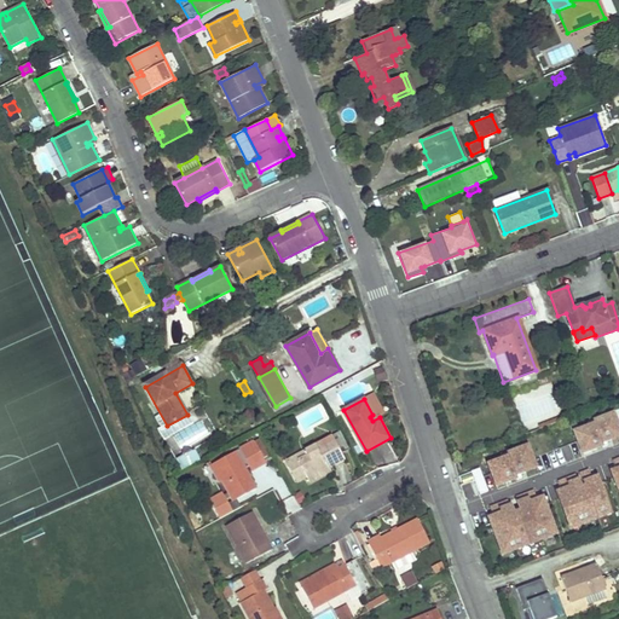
[(601,422),(577,431),(585,453),(611,444),(609,440),(618,437),(618,418),(615,408),(599,414),(601,422)]
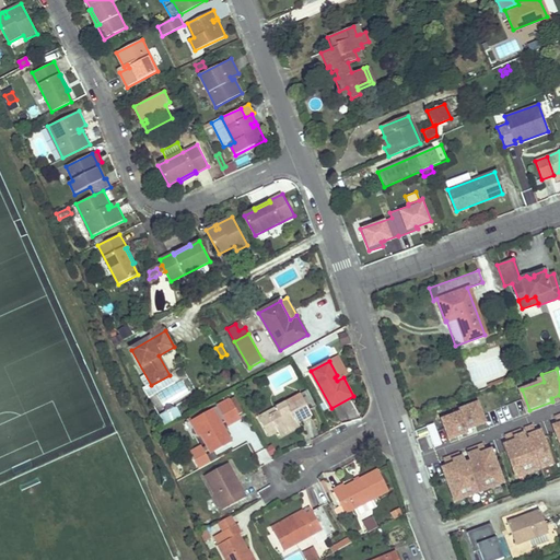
[(487,388),(508,381),(506,377),(486,385),(487,388)]
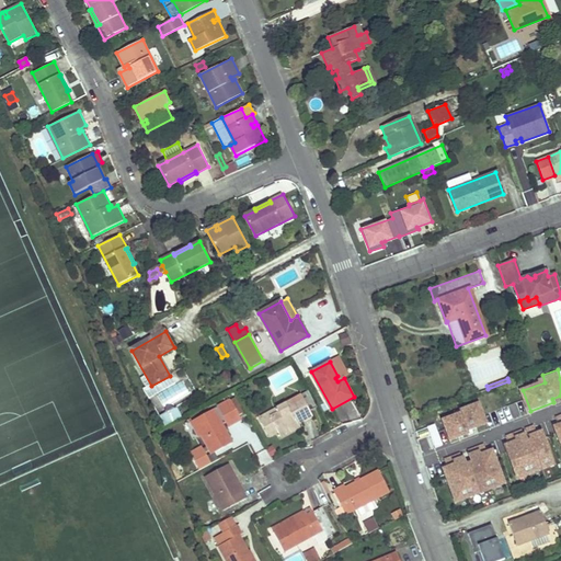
[(313,400),(309,391),(301,396),(276,409),(278,413),(271,416),(279,432),(282,436),(295,430),(293,426),(299,422),(312,415),(309,409),(306,404),(313,400)]
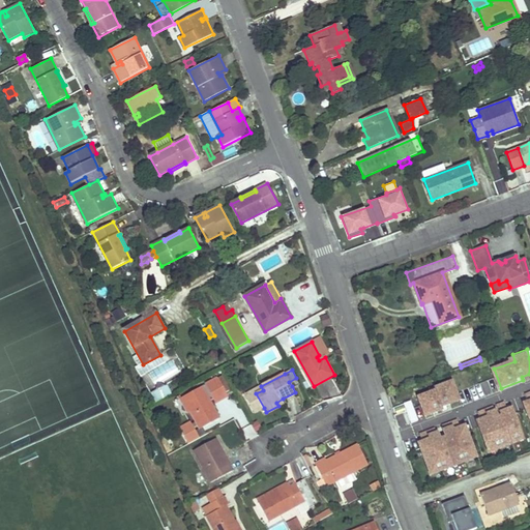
[(221,376),(217,378),(226,392),(229,390),(221,376)]
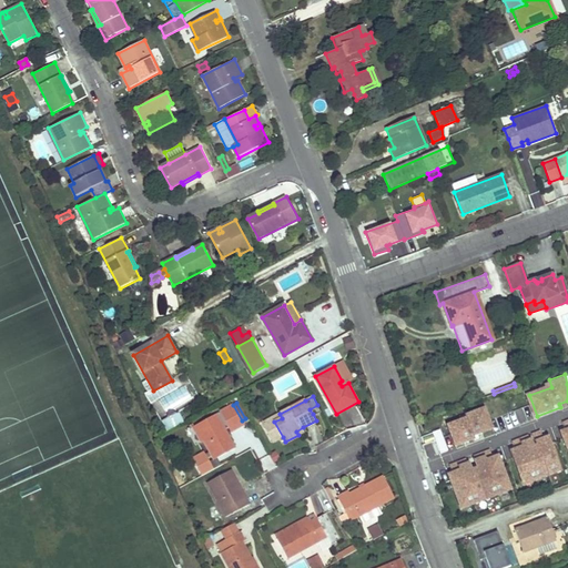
[(233,405),(215,415),(217,417),(198,428),(205,440),(211,452),(193,462),(202,476),(221,466),(216,458),(235,448),(224,429),(229,428),(242,421),(233,405)]
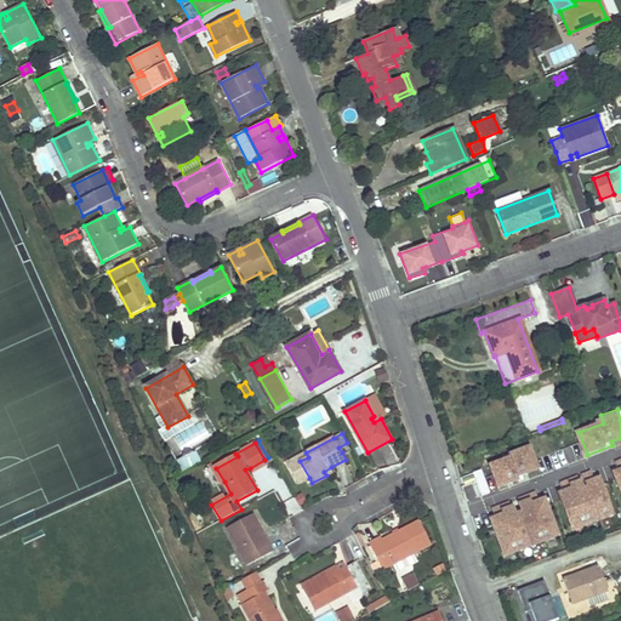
[(351,448),(347,443),(339,448),(342,453),(351,448)]
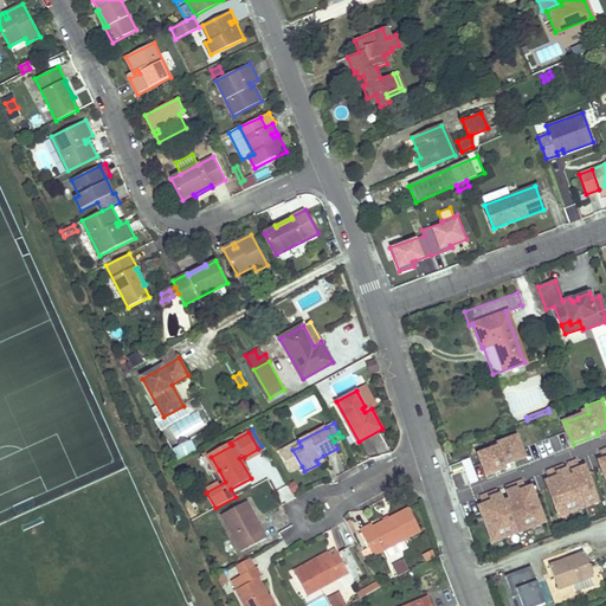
[(503,445),(478,455),(487,477),(513,468),(510,464),(526,458),(516,432),(501,437),(503,445)]
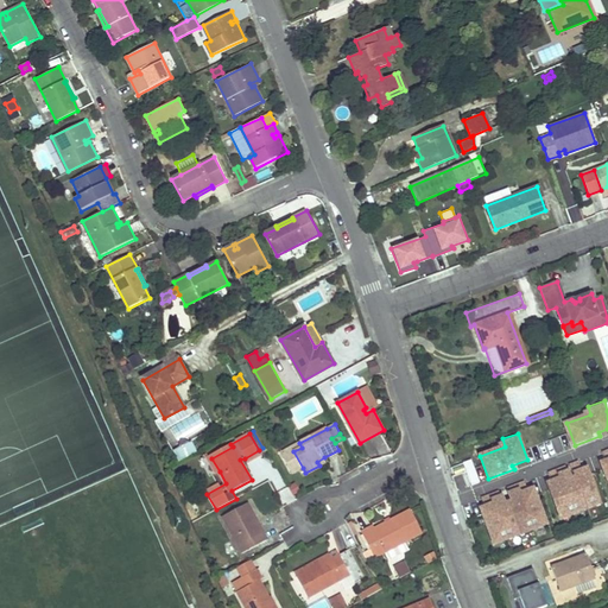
[(182,447),(185,457),(195,454),(191,443),(182,447)]
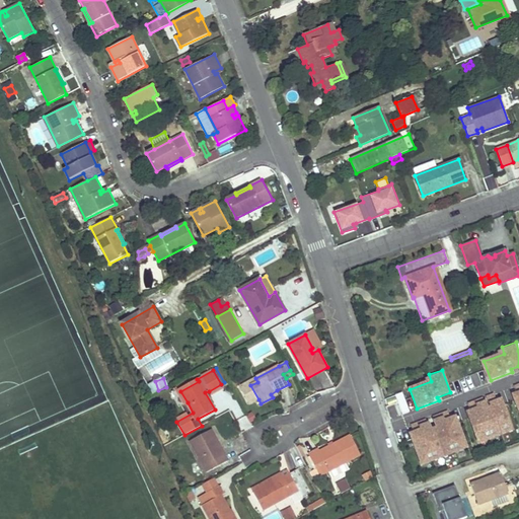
[(197,379),(176,390),(183,403),(188,402),(180,391),(199,381),(197,379)]
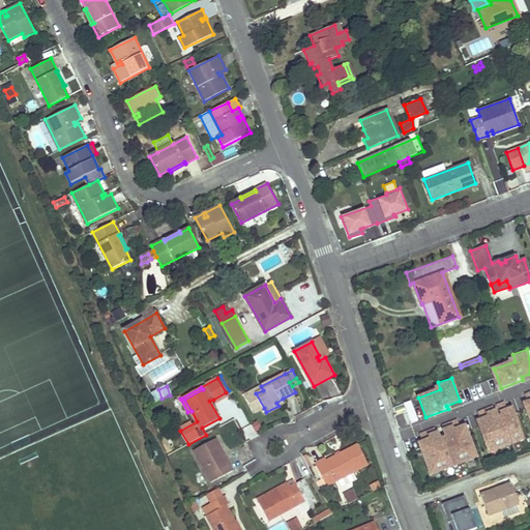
[(256,393),(254,390),(245,394),(255,412),(264,408),(256,393)]
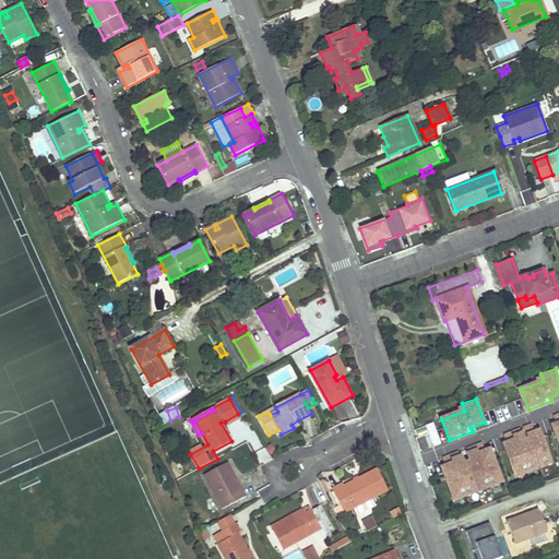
[(238,414),(225,421),(227,426),(240,418),(238,414)]
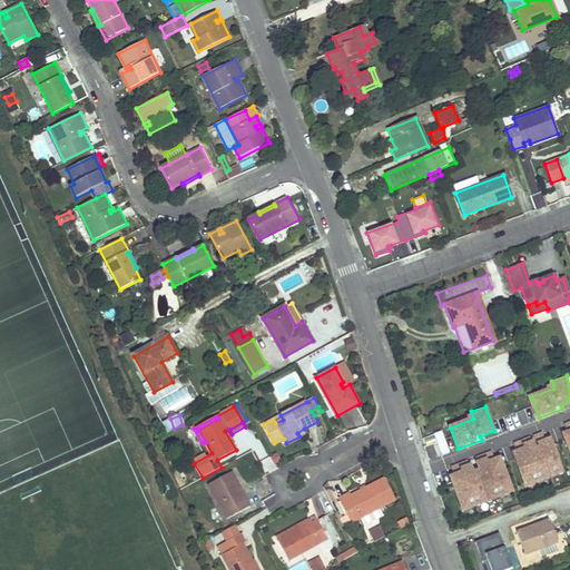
[(432,435),(440,457),(449,453),(441,432),(432,435)]
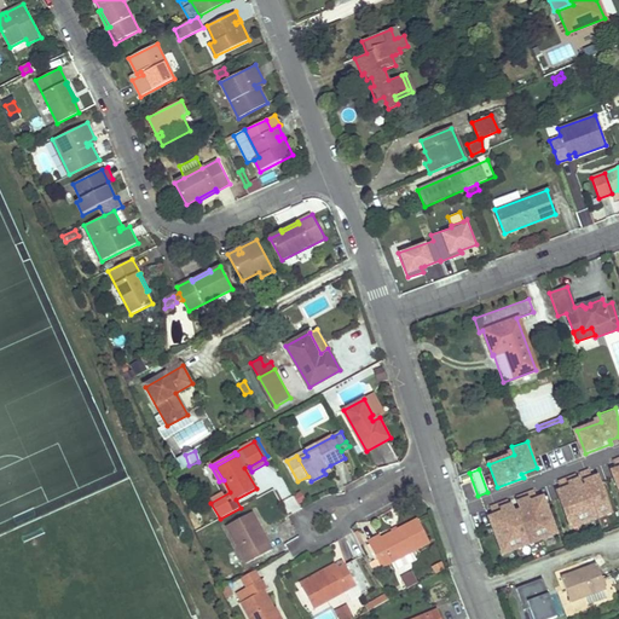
[(601,473),(560,487),(572,524),(614,509),(601,473)]
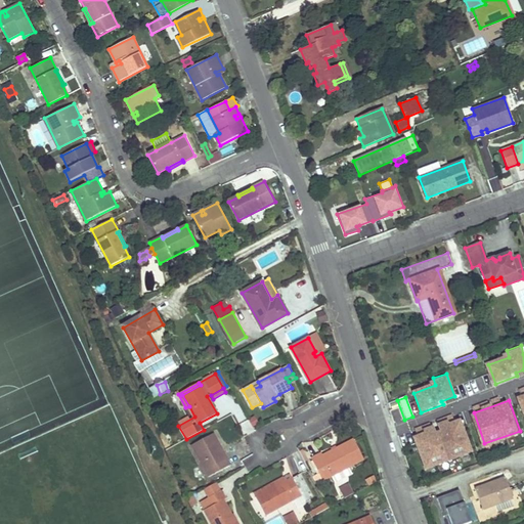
[(462,421),(413,438),(425,469),(473,451),(462,421)]
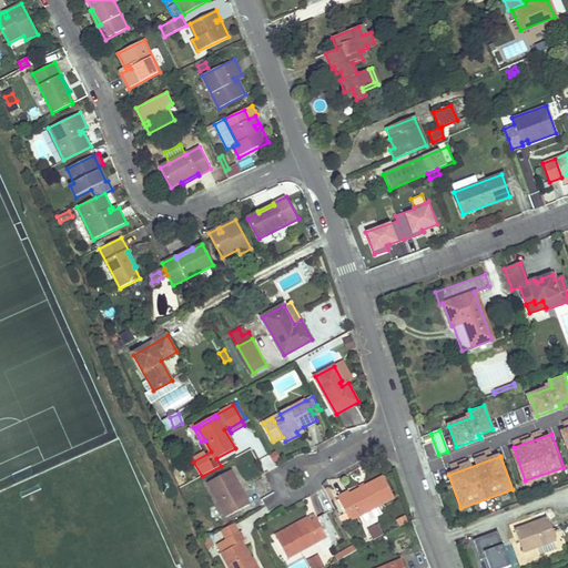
[(232,470),(227,472),(233,480),(231,480),(236,489),(241,487),(232,470)]
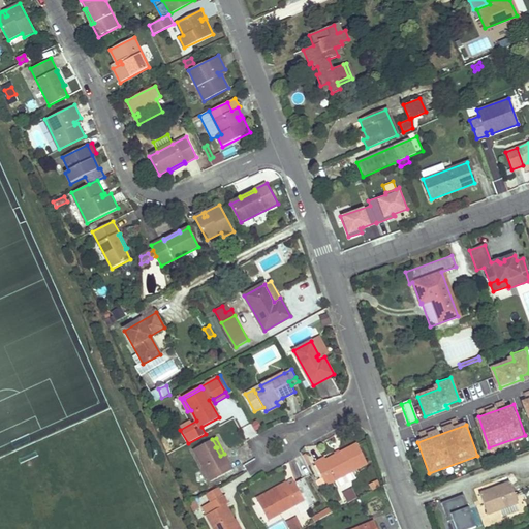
[(212,439),(193,449),(211,481),(232,469),(224,454),(220,456),(215,447),(217,447),(212,439)]
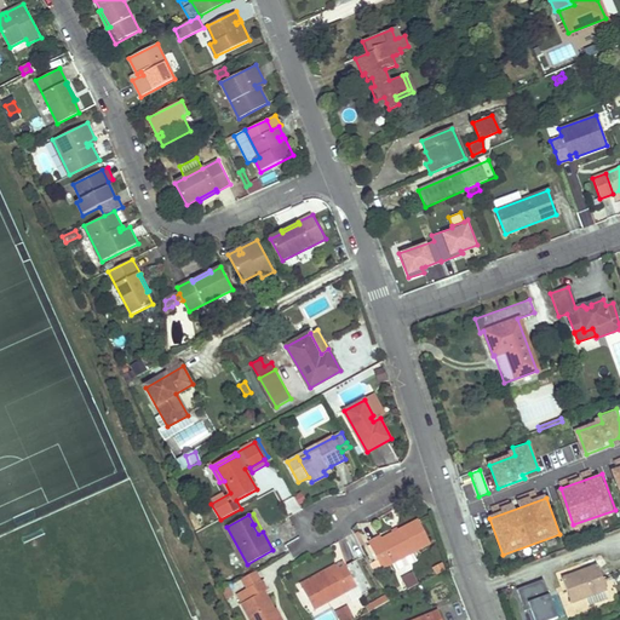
[(382,534),(371,540),(380,560),(375,562),(371,564),(375,573),(394,562),(413,551),(430,543),(418,520),(383,538),(382,534)]
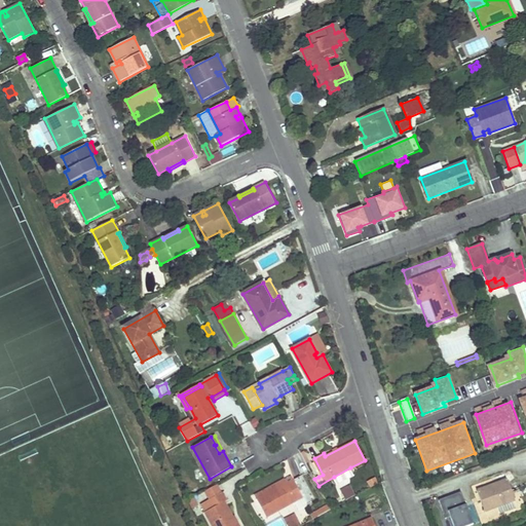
[(318,477),(323,475),(314,458),(310,461),(318,477)]
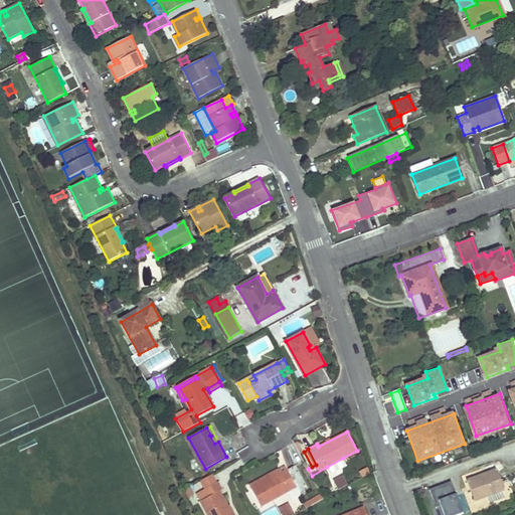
[(343,458),(327,467),(331,474),(347,465),(343,458)]
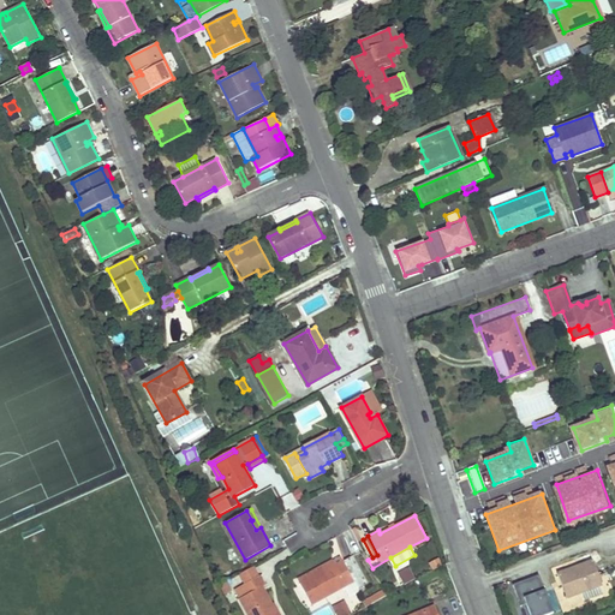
[(335,566),(300,585),(312,605),(345,587),(354,581),(359,591),(370,585),(353,556),(344,562),(336,566),(335,566)]
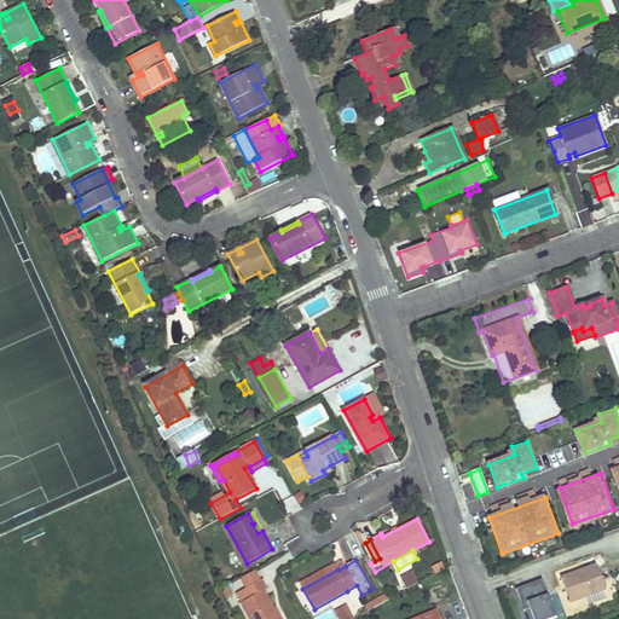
[(335,565),(300,583),(302,589),(337,570),(339,570),(346,566),(342,561),(335,565)]
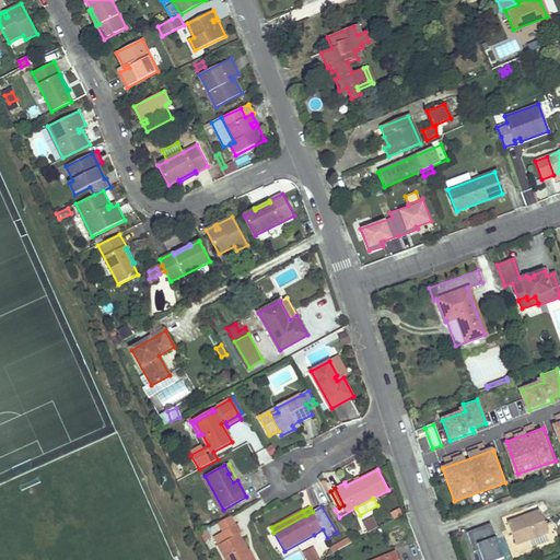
[(400,509),(392,513),(395,521),(404,515),(400,509)]
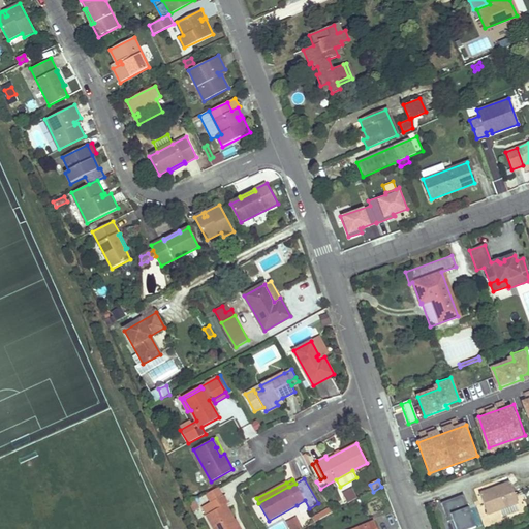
[(517,502),(508,481),(478,493),(487,515),(499,509),(501,515),(517,509),(515,504),(517,502)]
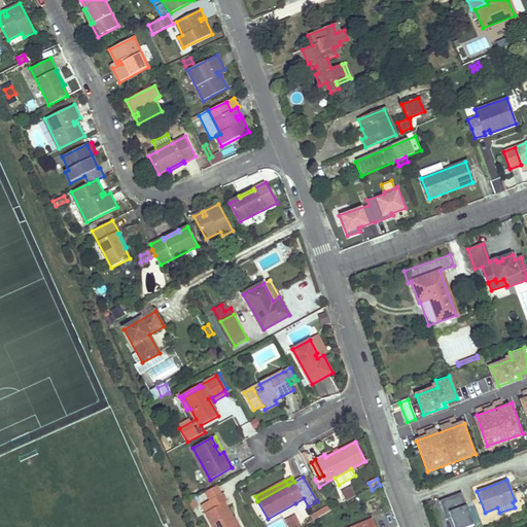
[(356,497),(351,487),(342,492),(347,501),(356,497)]
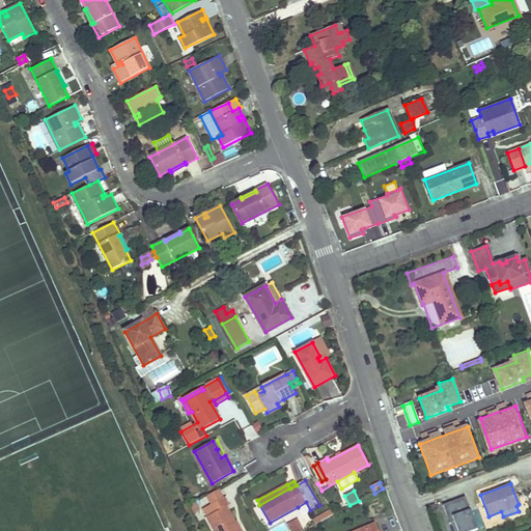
[(224,498),(208,505),(213,513),(206,518),(214,530),(239,530),(226,507),(228,506),(224,498)]
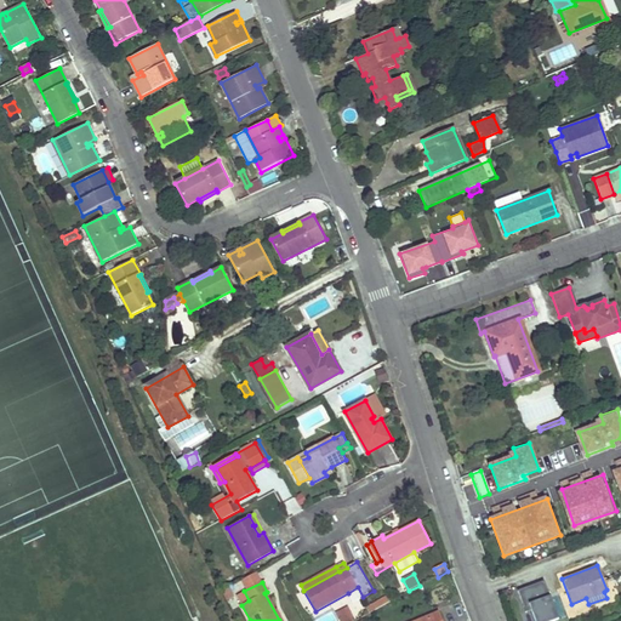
[(545,582),(517,593),(525,614),(530,613),(534,620),(556,620),(559,620),(552,604),(545,582)]
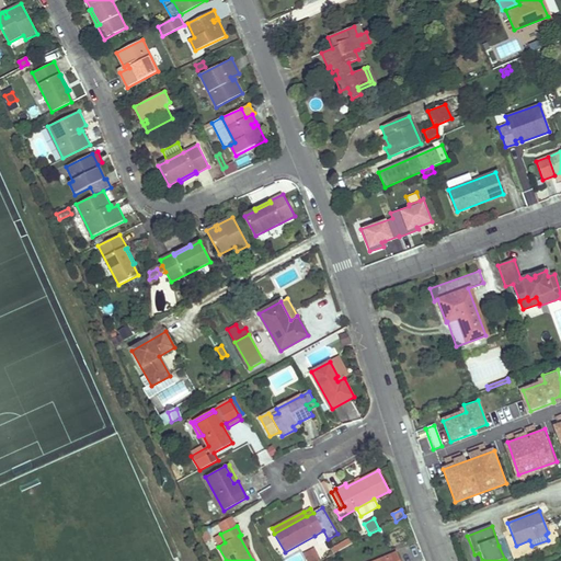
[(323,530),(315,536),(319,544),(328,539),(323,530)]
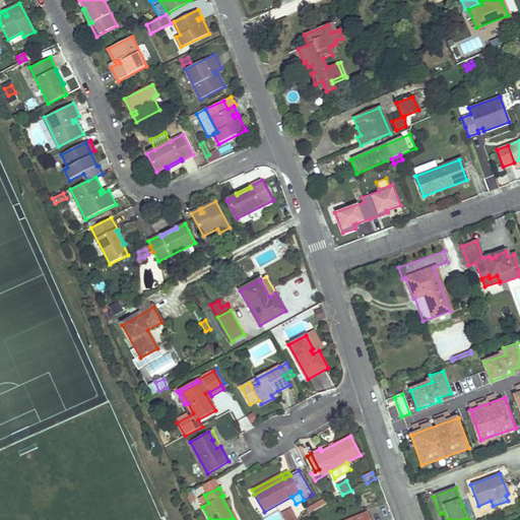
[(310,514),(328,504),(325,499),(307,509),(310,514)]
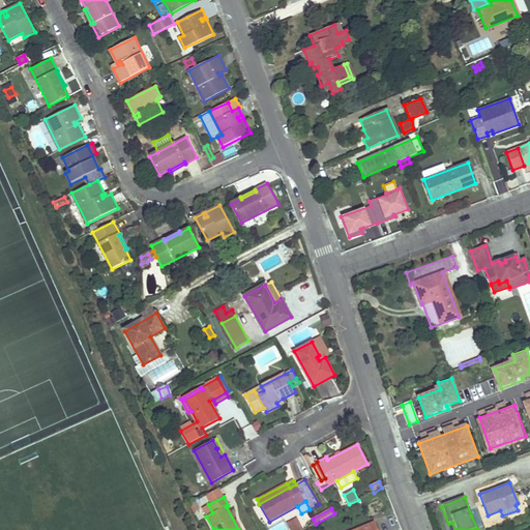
[(490,519),(495,526),(504,520),(500,512),(490,519)]
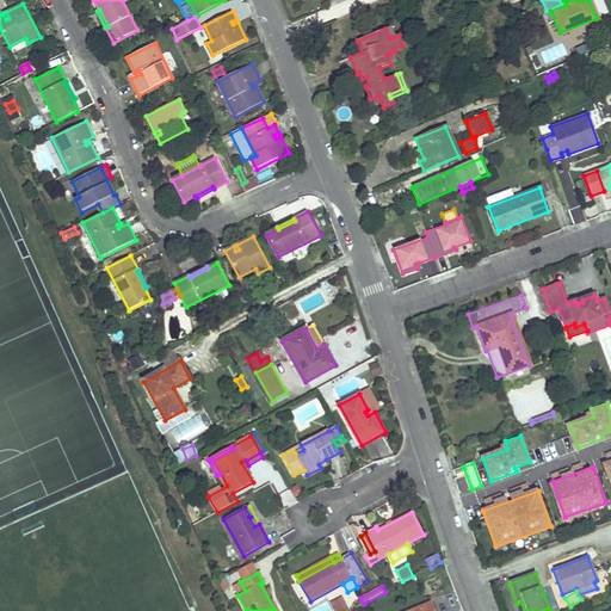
[(331,604),(333,610),(350,610),(344,598),(331,604)]
